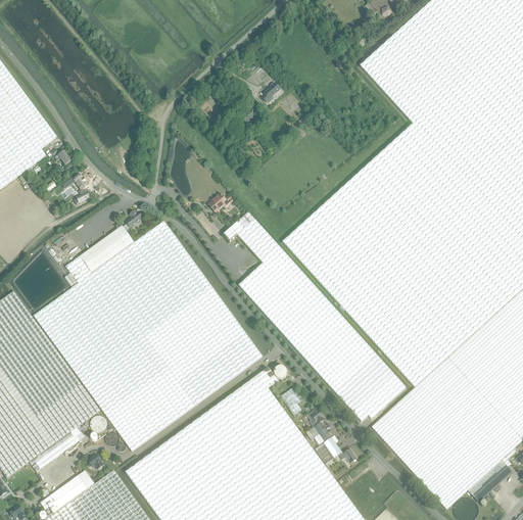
[(369,55),(360,64),(413,122),(412,123),(426,138),(522,49),(522,0),(430,0),(413,15),(391,36),(369,55)]
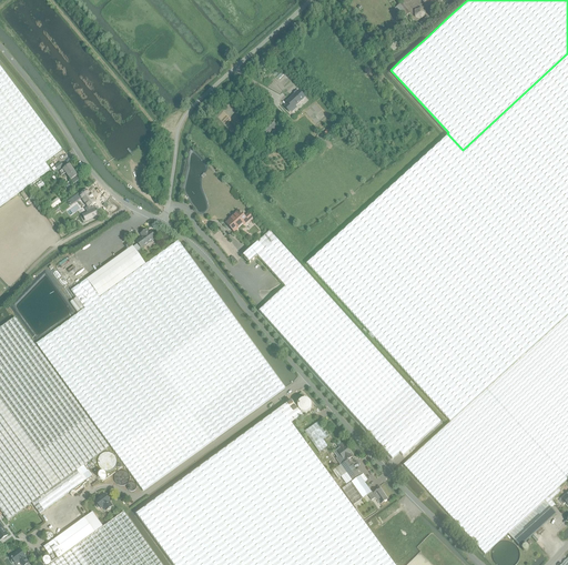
[(403,16),(411,10),(402,0),(395,6),(403,16)]
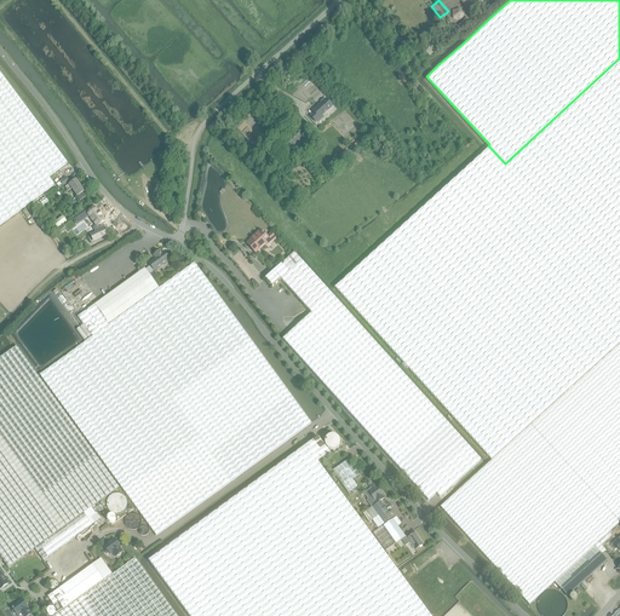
[(460,28),(471,19),(466,15),(457,22),(460,28)]
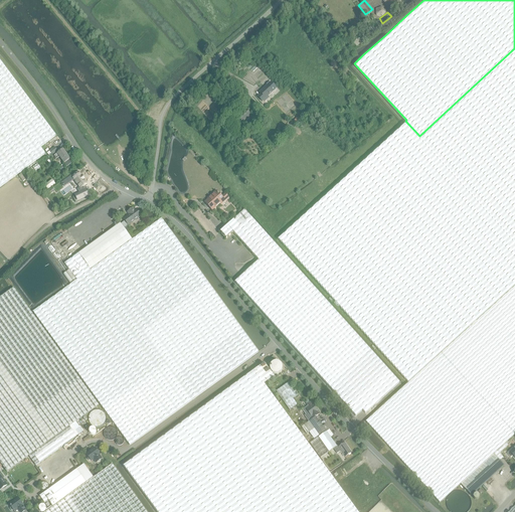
[(514,48),(419,136),(514,241),(514,48)]
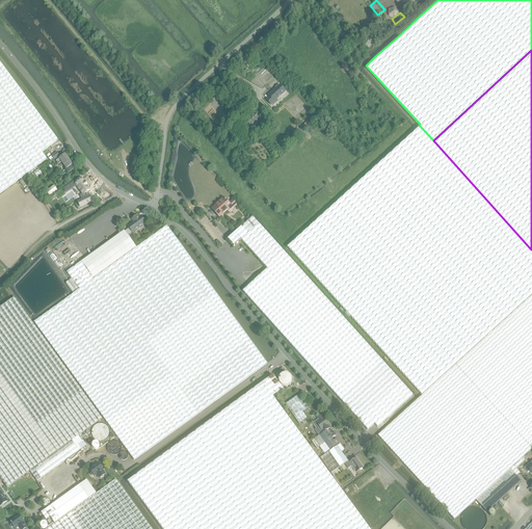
[(0,190),(47,157),(42,151),(57,138),(0,59),(0,190)]
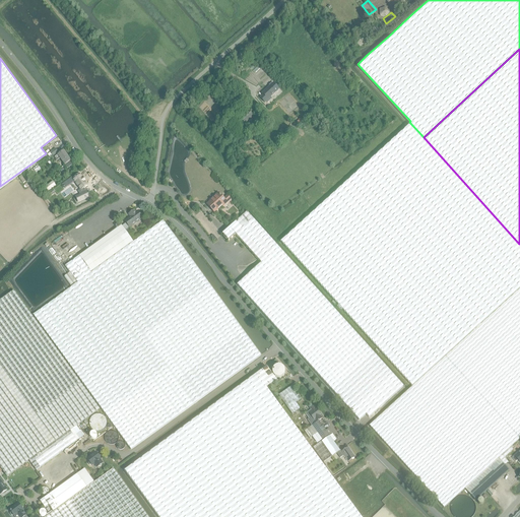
[(265,91),(260,97),(265,103),(271,98),(269,95),(278,88),(272,81),(272,82),(270,82),(268,83),(269,85),(264,89),(265,91)]
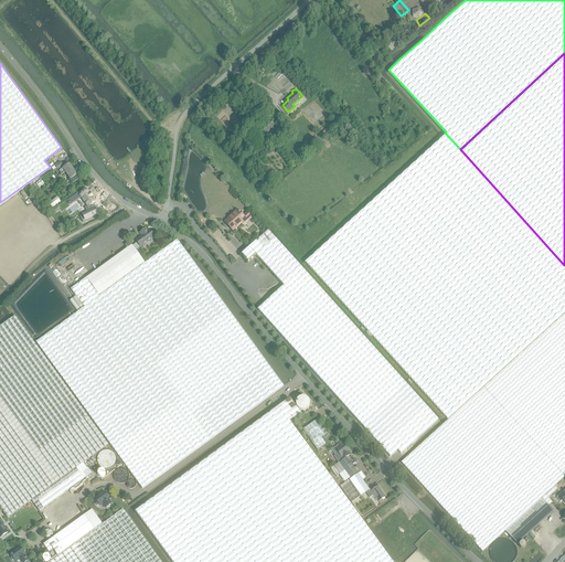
[(266,134),(276,124),(269,116),(258,126),(266,134)]
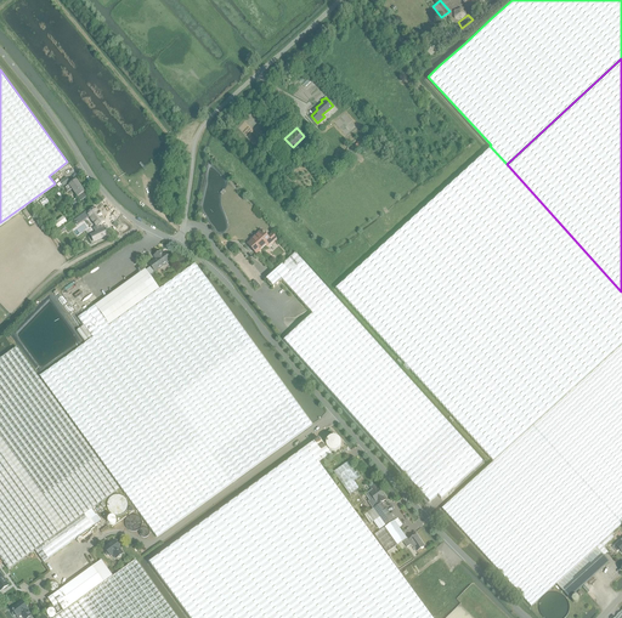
[(490,146),(335,287),(337,288),(374,330),(378,335),(416,376),(428,391),(437,402),(448,414),(484,452),(491,460),(532,424),(533,424),(564,458),(621,520),(621,292),(507,164),(490,146)]
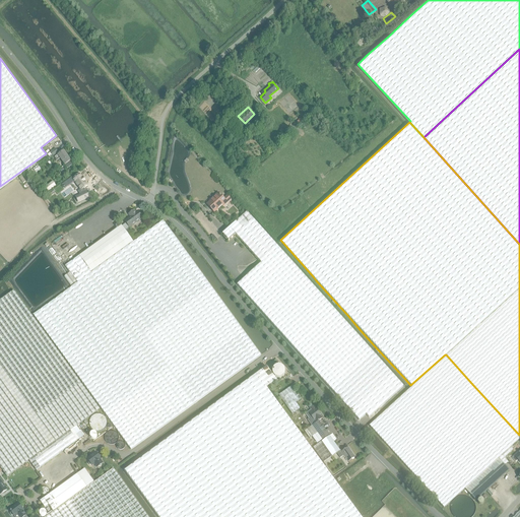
[(50,155),(53,153),(58,149),(56,146),(48,151),(50,155)]
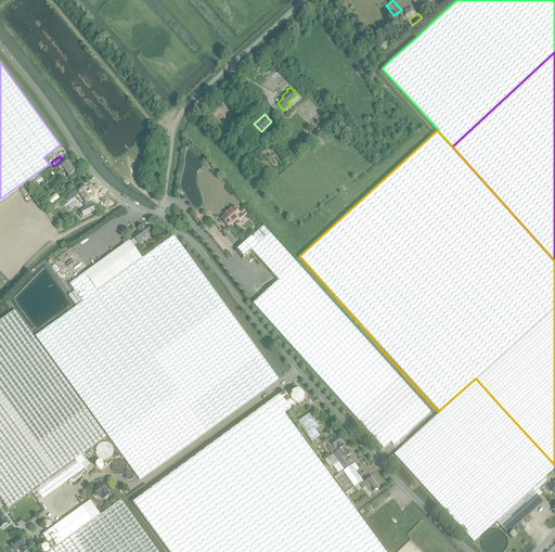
[(62,163),(59,166),(61,169),(64,166),(69,174),(72,177),(77,174),(75,169),(76,169),(67,158),(62,163)]
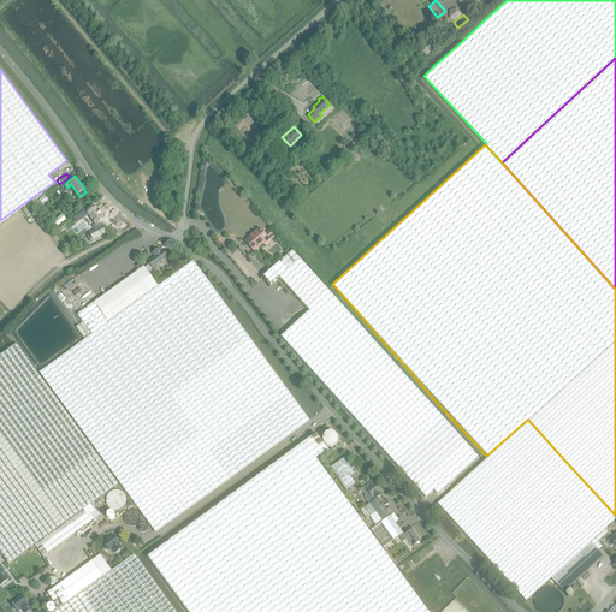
[(101,212),(98,208),(94,203),(87,209),(86,207),(78,212),(82,217),(88,212),(96,223),(94,224),(96,227),(92,230),(95,236),(107,230),(104,224),(101,224),(99,220),(100,220),(104,217),(101,212)]
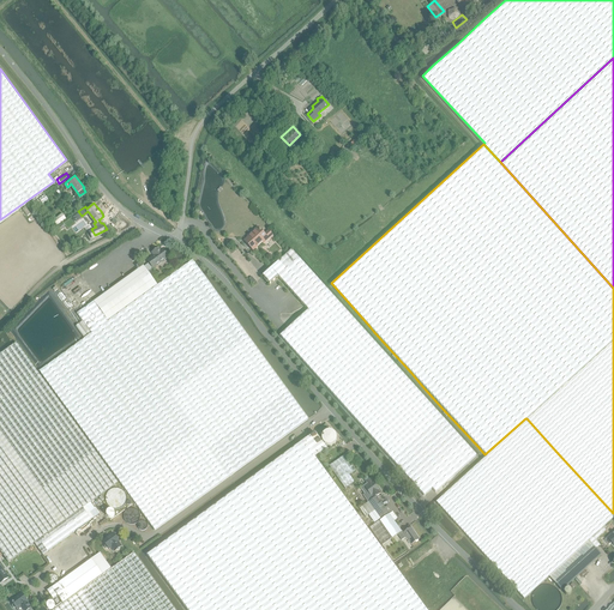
[(62,211),(53,218),(56,223),(66,217),(62,211)]
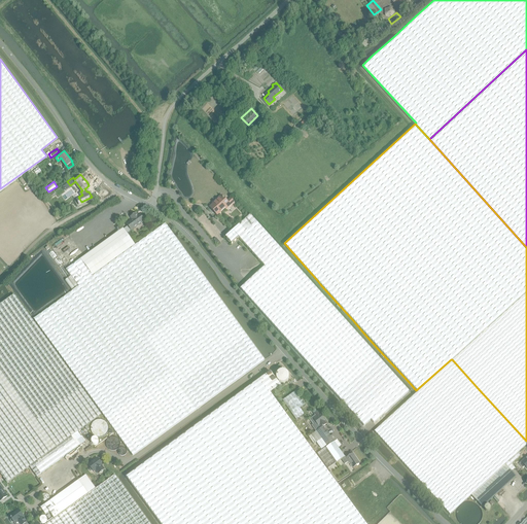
[(215,198),(216,199),(211,203),(218,211),(224,205),(225,206),(234,199),(230,196),(226,199),(221,193),(215,198)]
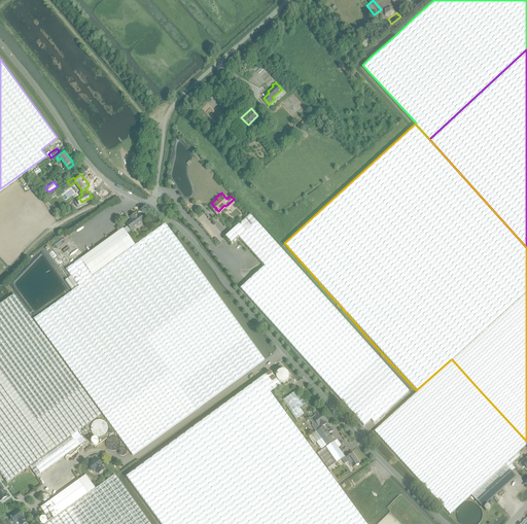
[(127,221),(128,223),(131,228),(144,218),(142,215),(143,214),(143,213),(142,212),(141,212),(140,212),(139,212),(138,213),(136,211),(131,214),(133,217),(127,221)]
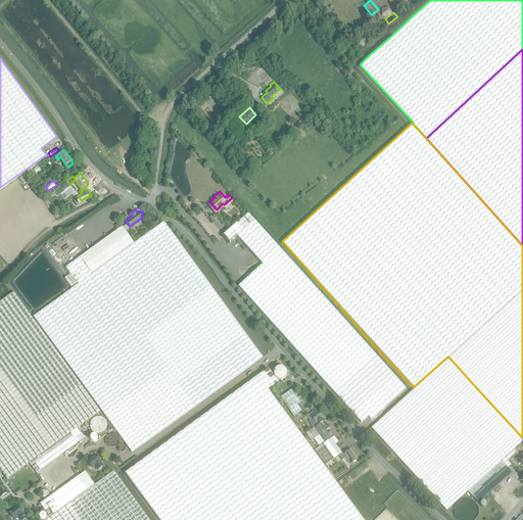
[(247,211),(237,221),(243,228),(237,233),(263,263),(239,284),(361,420),(368,414),(371,417),(406,386),(247,211)]
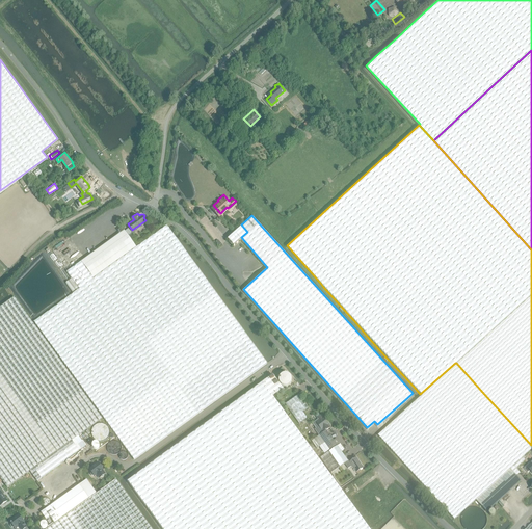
[(166,222),(136,244),(79,286),(33,319),(134,457),(267,361),(166,222)]
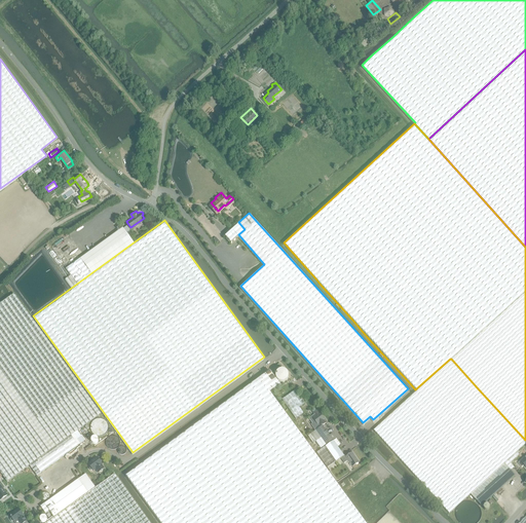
[(231,240),(238,234),(245,229),(238,222),(225,234),(226,234),(226,237),(228,239),(230,239),(231,240)]
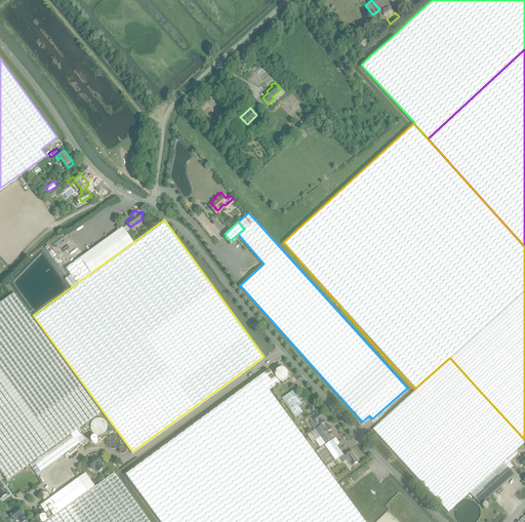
[(119,228),(84,252),(66,266),(78,282),(134,241),(128,233),(126,230),(123,226),(122,225),(121,223),(117,225),(119,228)]
